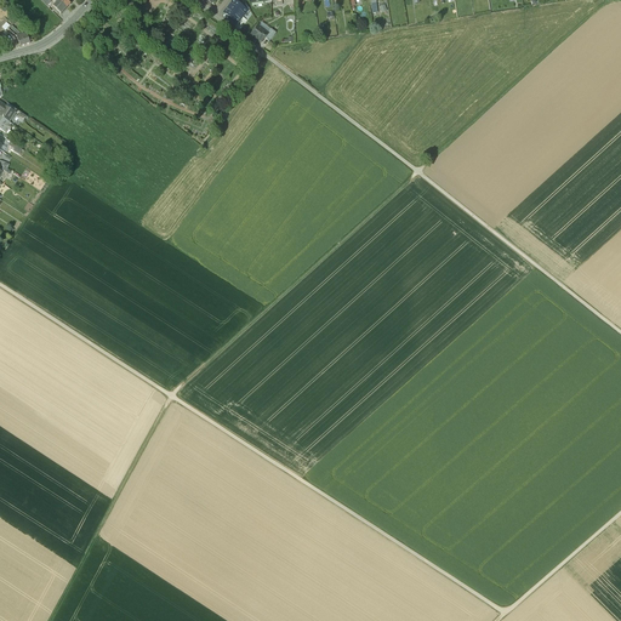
[(67,9),(57,0),(52,0),(56,4),(53,7),(60,12),(61,15),(67,9)]
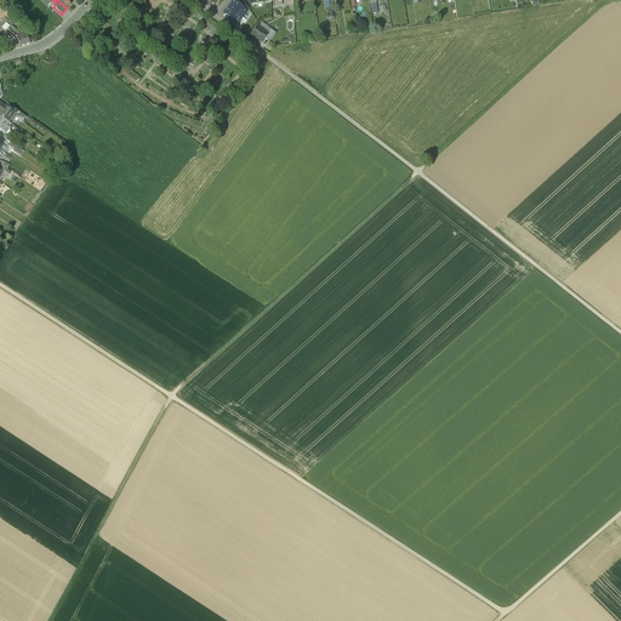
[(240,6),(239,5),(237,3),(235,3),(234,1),(233,4),(232,4),(229,7),(243,17),(246,12),(245,10),(240,6)]
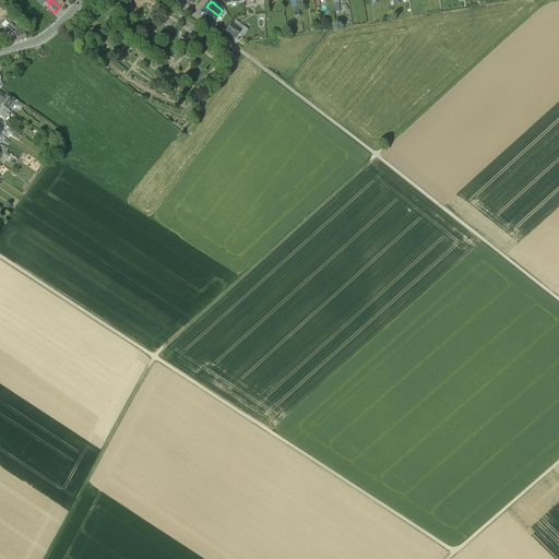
[(218,15),(206,7),(204,9),(204,10),(204,11),(203,13),(204,13),(204,14),(206,16),(207,16),(214,21),(218,15)]
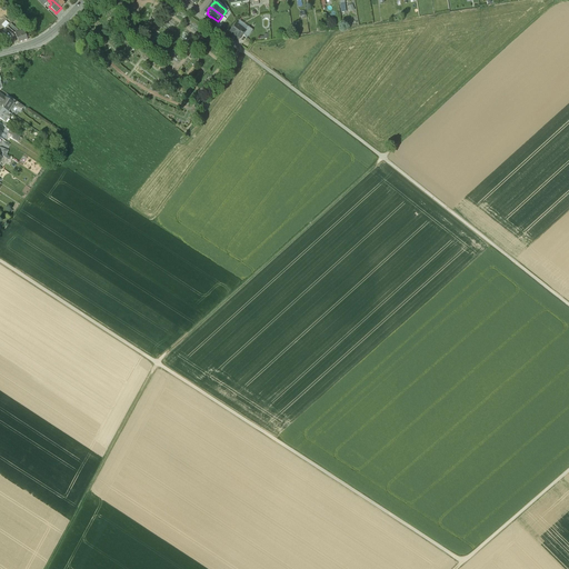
[(246,31),(238,25),(231,32),(240,40),(243,36),(247,31),(246,31)]
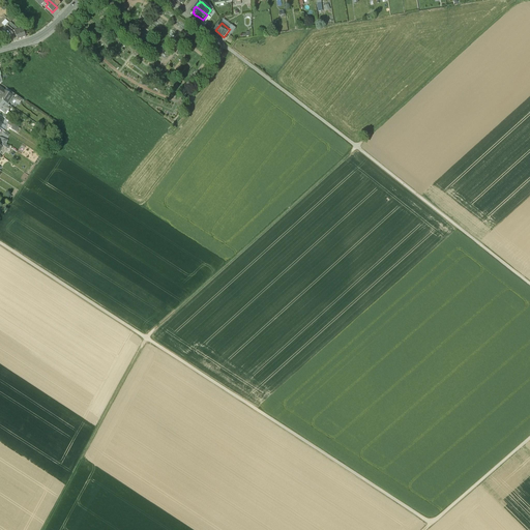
[(232,25),(229,29),(230,29),(227,33),(231,35),(236,28),(232,25)]
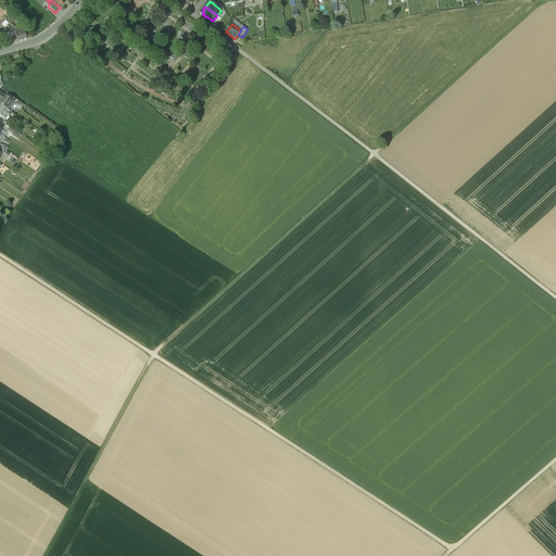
[(19,34),(15,34),(19,42),(27,39),(27,38),(29,37),(26,30),(19,34)]
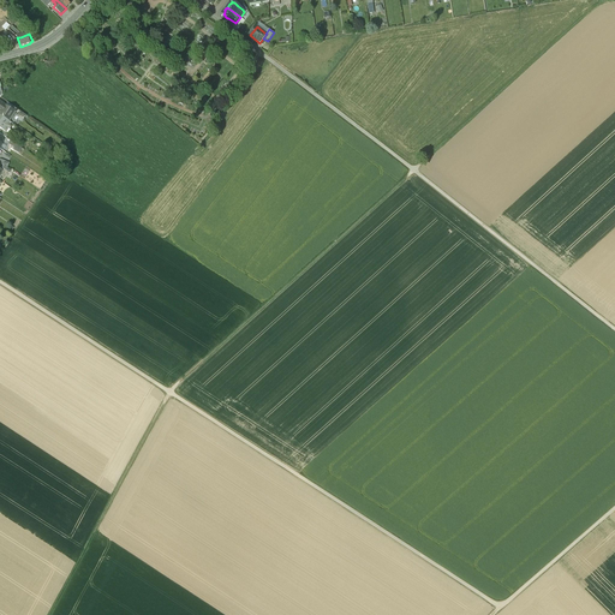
[(21,118),(15,113),(11,111),(5,106),(4,106),(0,102),(0,111),(1,112),(0,112),(0,115),(11,124),(12,121),(13,123),(15,121),(16,121),(18,119),(19,120),(21,118)]
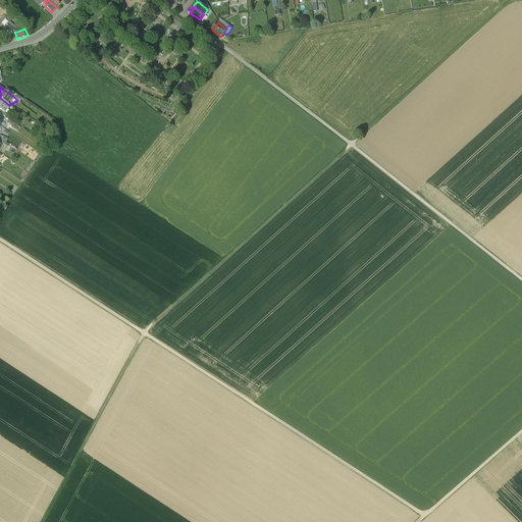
[(21,98),(11,91),(9,94),(12,96),(17,100),(19,101),(21,98)]
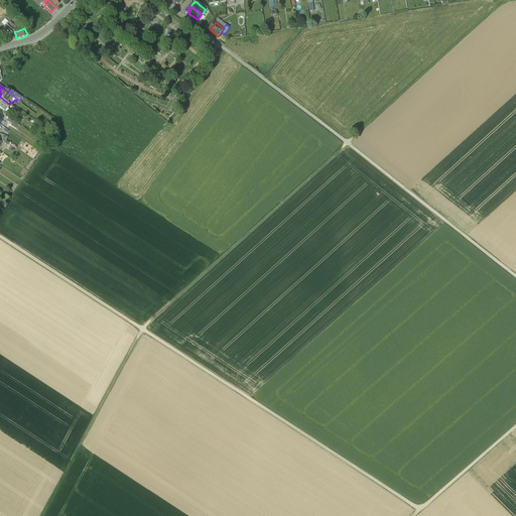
[(9,104),(0,97),(0,108),(4,112),(4,111),(7,107),(8,108),(10,105),(9,104)]
